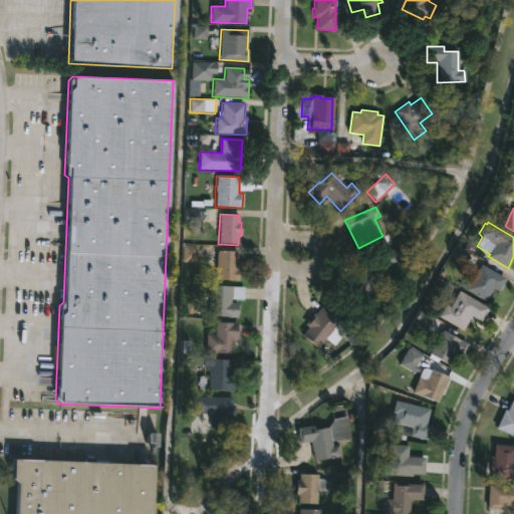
[(239,252),(238,280),(216,280),(217,252),(217,251),(239,252)]
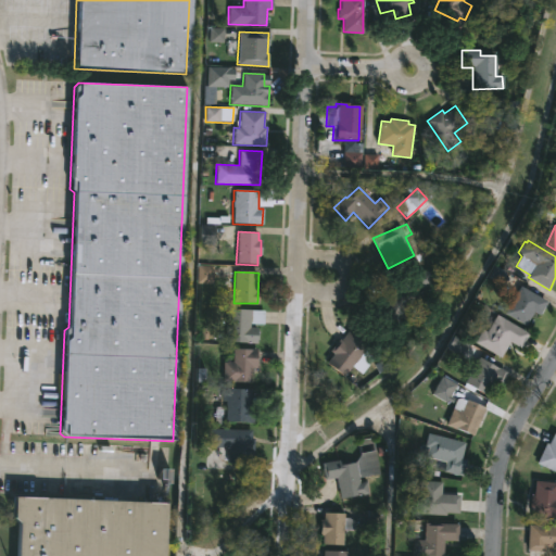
[(416,298),(402,321),(382,310),(396,286),(416,298)]
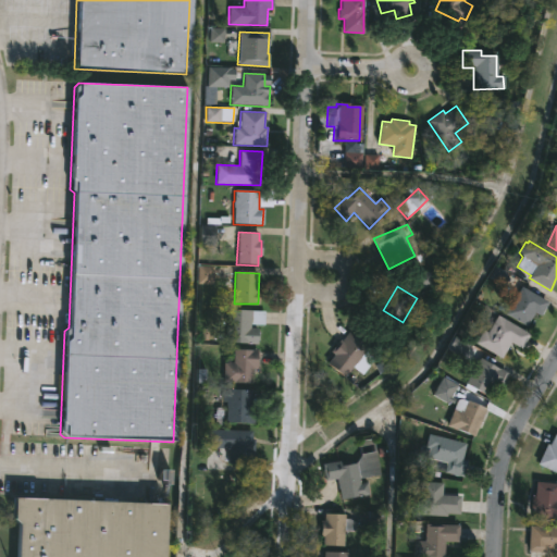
[(543,311),(540,317),(534,312),(525,327),(505,314),(521,287),(548,302),(543,311)]
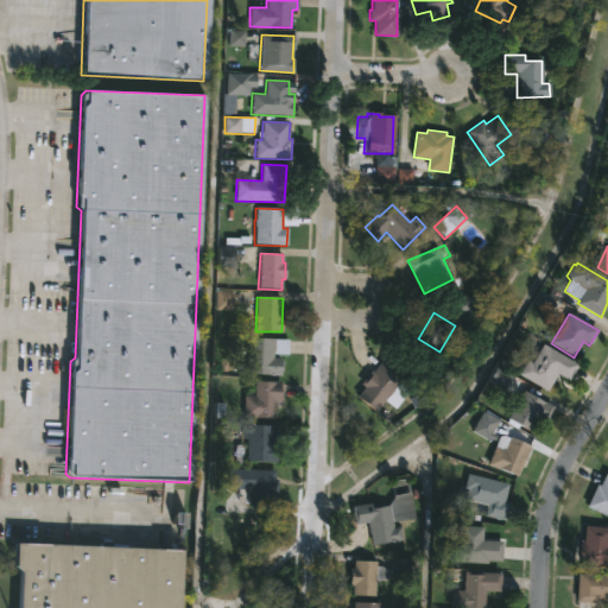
[(289,354),(287,355),(273,354),(273,358),(282,359),(280,377),(245,374),(247,339),(289,340),(289,354)]
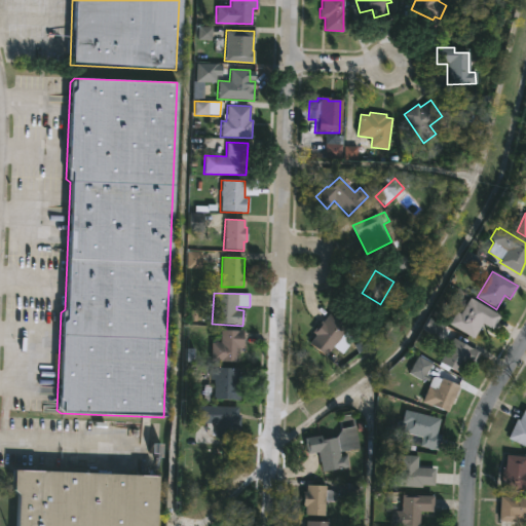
[(470,298),(500,316),(493,330),(483,324),(474,339),(449,324),(456,312),(460,314),(470,298)]
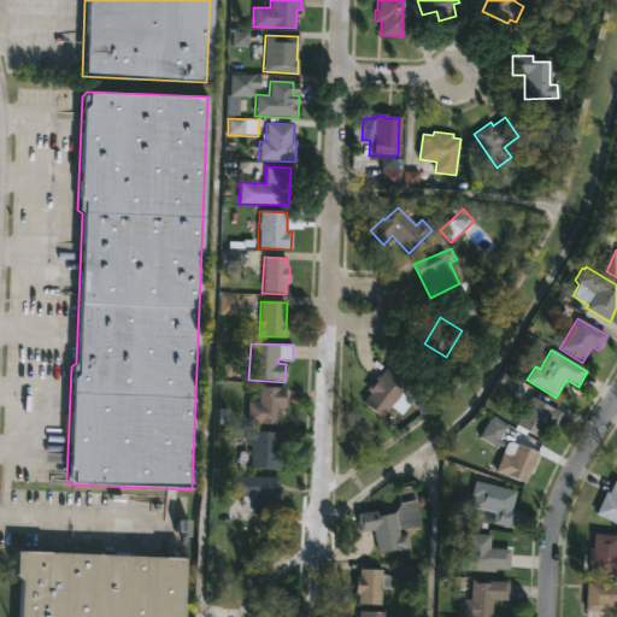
[(387,368),(409,386),(381,419),(363,404),(370,394),(365,391),(387,368)]
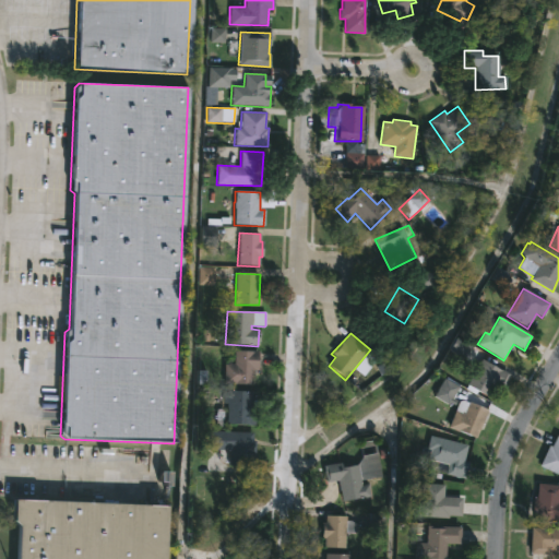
[(258,351),(257,370),(253,370),(253,385),(223,384),(224,364),(233,365),(234,351),(258,351)]
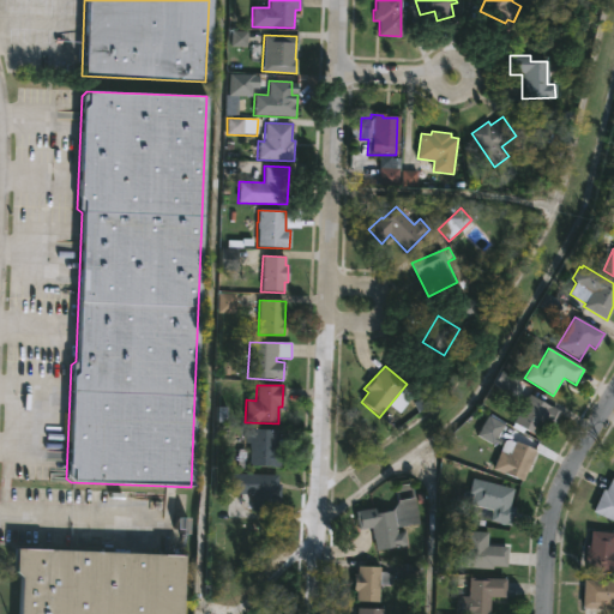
[(529,395),(551,408),(552,405),(560,411),(551,427),(543,423),(536,437),(524,431),(522,434),(511,427),(529,395)]
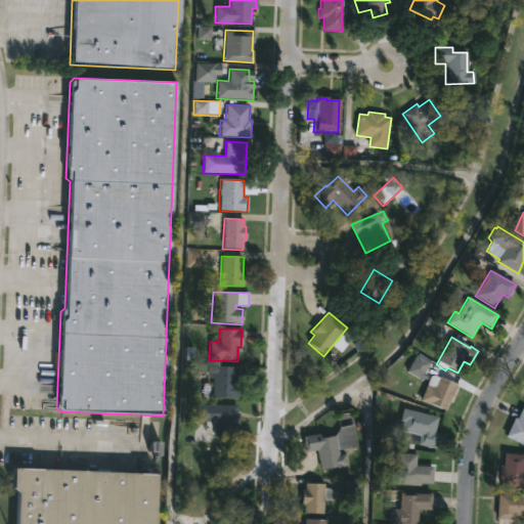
[(440,369),(437,377),(425,369),(420,380),(407,373),(417,355),(440,369)]
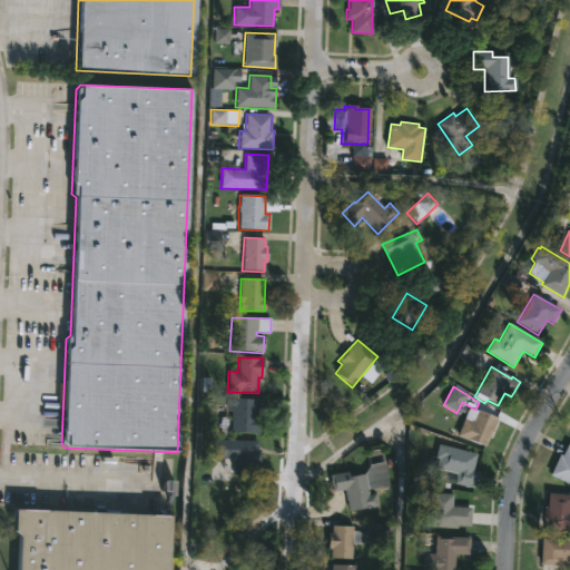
[(257,400),(257,409),(258,409),(258,412),(256,412),(256,418),(259,418),(259,434),(236,434),(236,432),(231,432),(232,412),(227,412),(227,400),(257,400)]
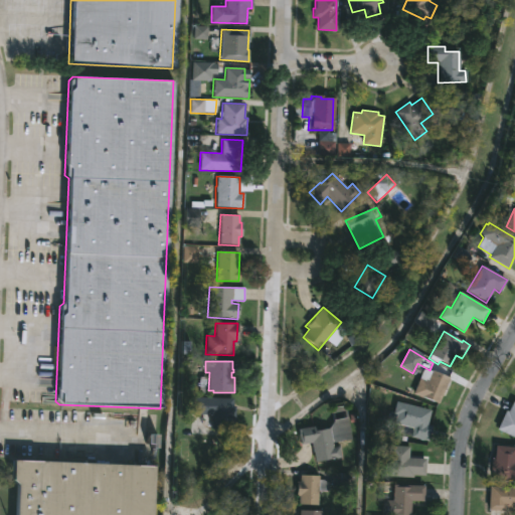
[(425,369),(449,378),(439,404),(413,394),(422,371),(425,369)]
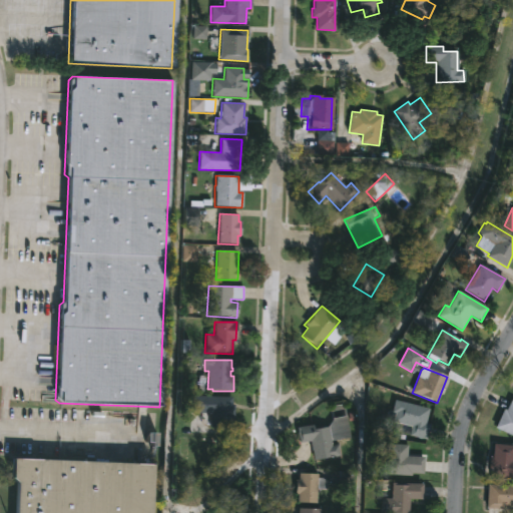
[(233,407),(233,418),(225,417),(225,428),(209,427),(210,414),(189,413),(189,396),(232,398),(231,405),(233,405),(233,407)]
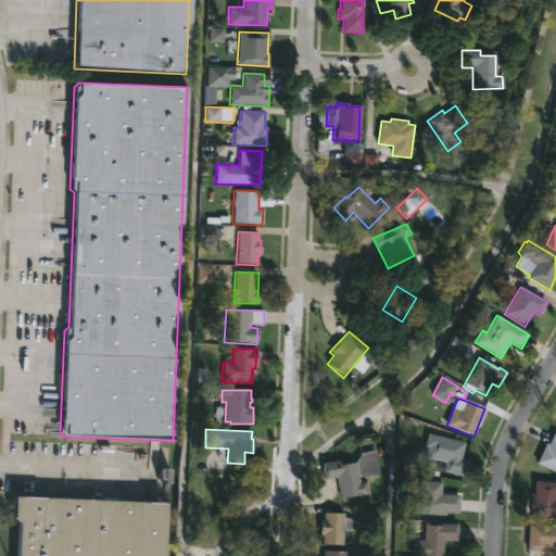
[(555,432),(555,472),(536,464),(546,443),(548,445),(555,432)]
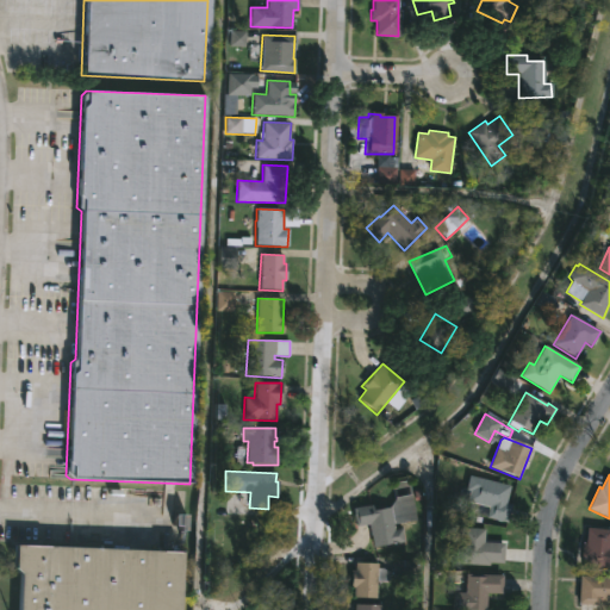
[(508,522),(508,524),(486,518),(489,508),(467,502),(470,492),(465,491),(468,475),(510,486),(506,504),(512,505),(508,522)]
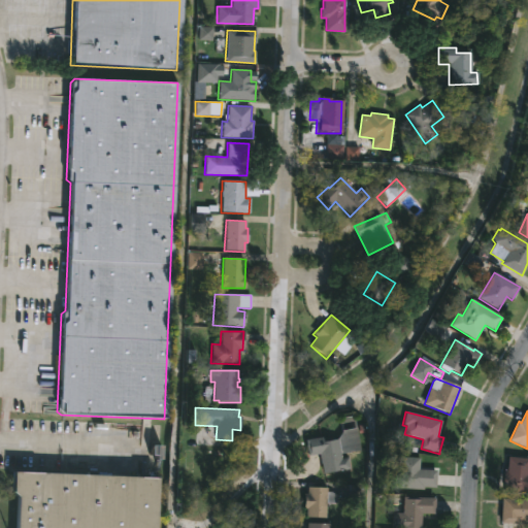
[(356,428),(360,451),(340,454),(341,459),(348,458),(350,469),(324,474),(320,454),(308,456),(305,440),(322,437),(323,442),(337,439),(341,433),(341,431),(356,428)]
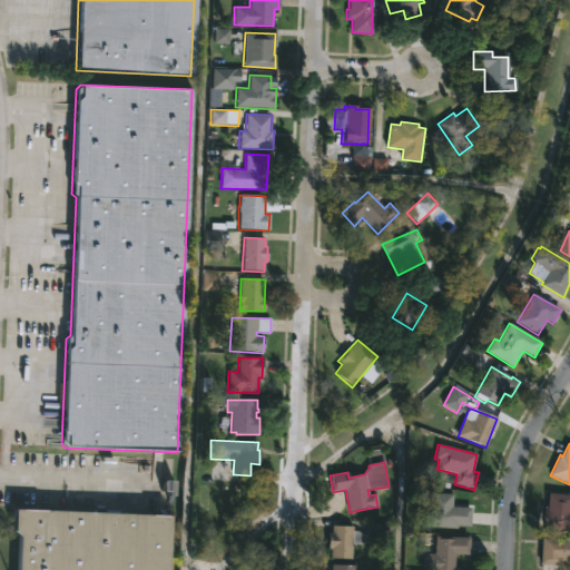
[(470,524),(457,524),(457,530),(429,528),(431,493),(453,494),(452,507),(471,508),(470,524)]
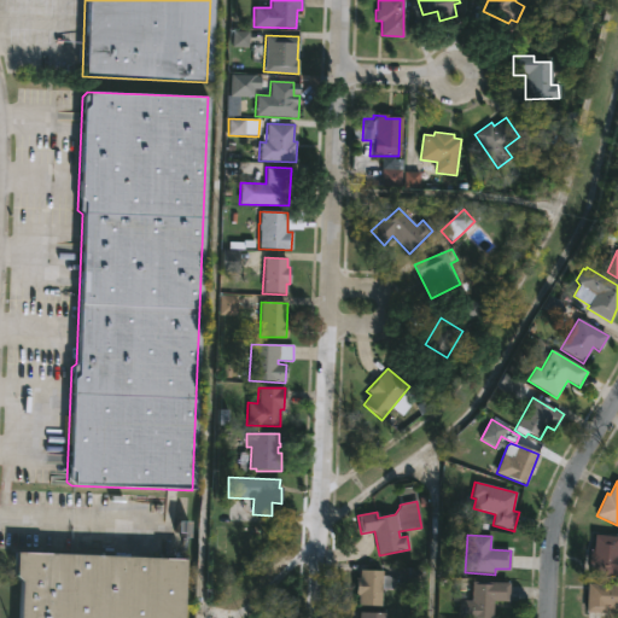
[(617,576),(590,573),(595,535),(617,536),(617,576)]
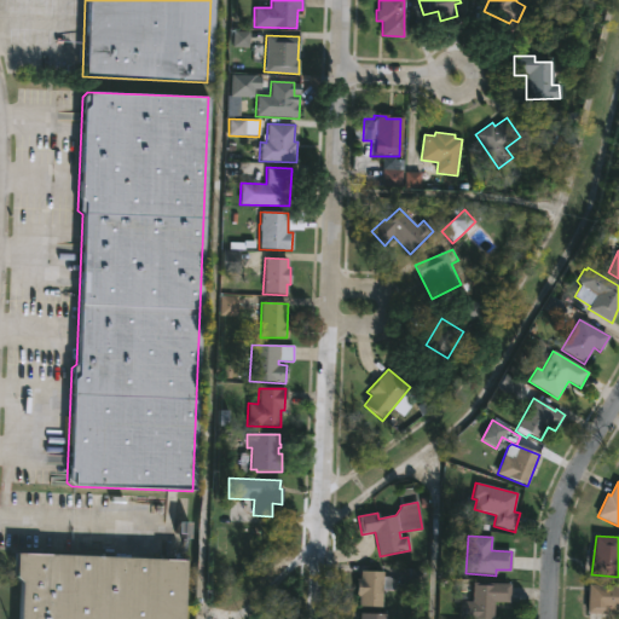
[(129,549),(128,559),(184,561),(181,618),(16,618),(18,584),(13,577),(13,555),(115,559),(115,549),(129,549)]
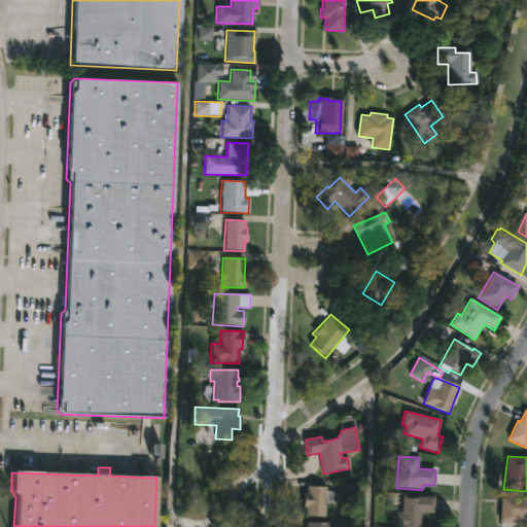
[(330,492),(337,495),(336,503),(326,503),(325,518),(306,517),(306,508),(303,508),(303,493),(307,493),(307,487),(326,488),(326,492),(330,492)]
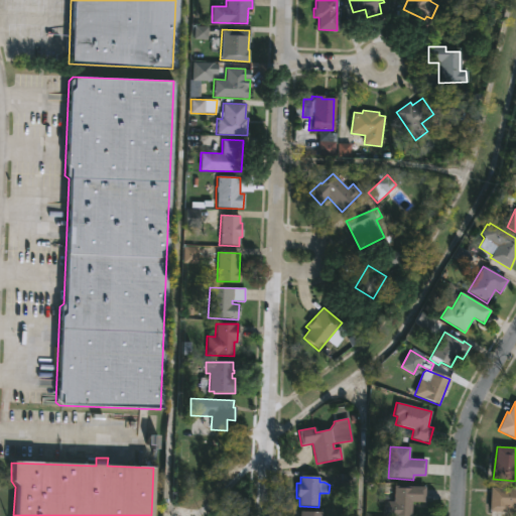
[(425,488),(424,503),(412,502),(411,515),(382,515),(384,487),(425,488)]
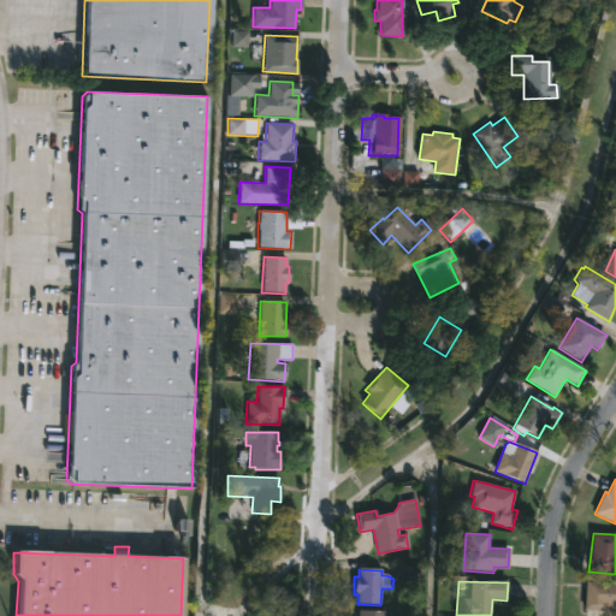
[(615,582),(615,606),(605,606),(605,612),(585,611),(585,582),(615,582)]
